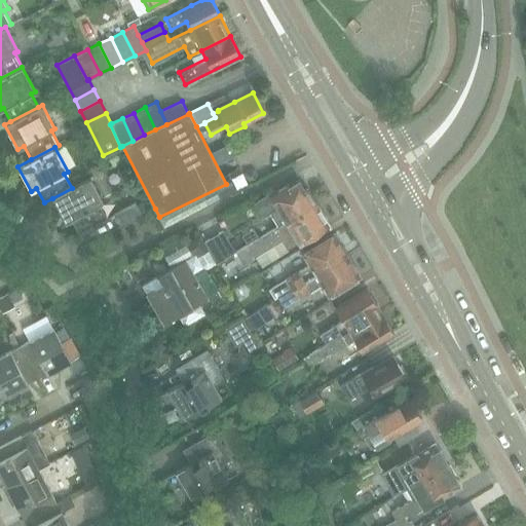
[(103,202),(90,178),(72,188),(52,198),(66,222),(71,219),(79,233),(107,218),(100,204),(103,202)]
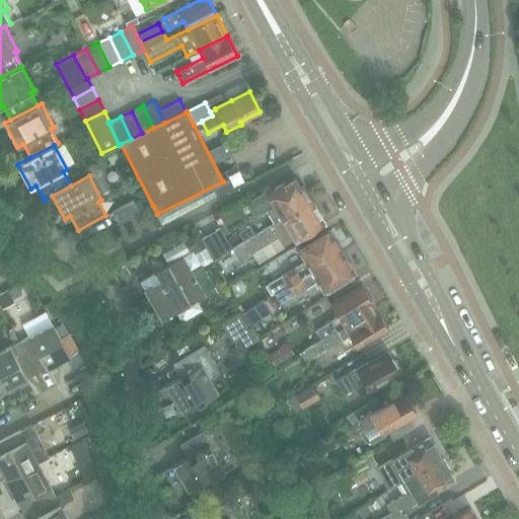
[(300,188),(294,177),(286,183),(284,180),(267,192),(266,191),(250,200),(257,211),(260,213),(274,205),(281,219),(311,201),(302,187),(300,188)]
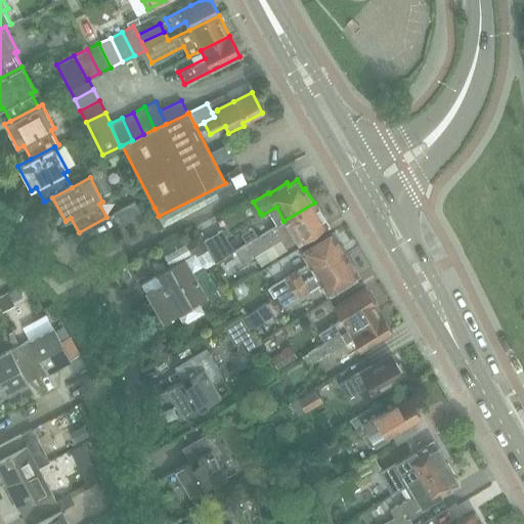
[(151,210),(144,195),(113,213),(120,226),(151,210)]
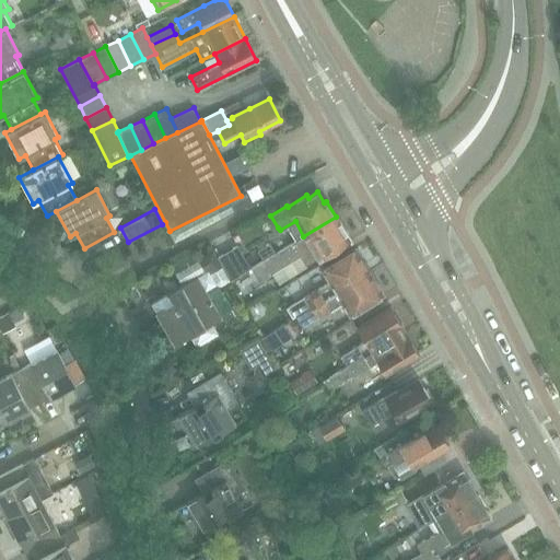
[(350,241),(336,217),(303,236),(272,254),(252,268),(259,281),(280,267),(301,255),(307,266),(350,241)]
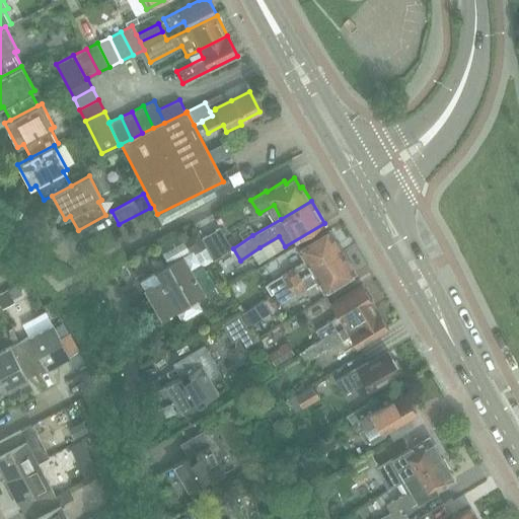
[(202,238),(214,260),(231,249),(220,228),(202,238)]
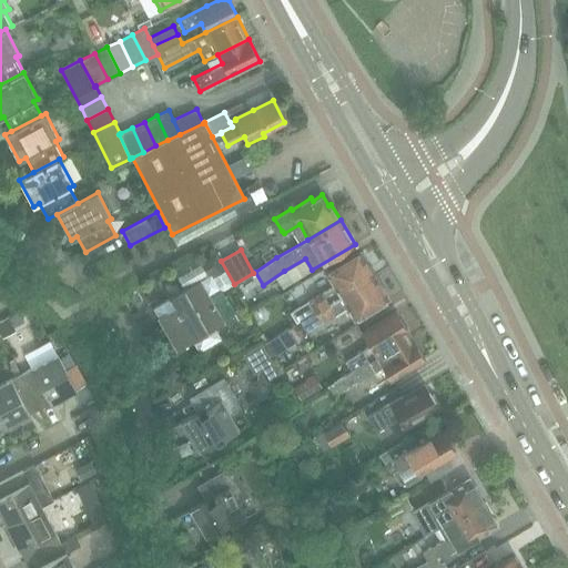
[(374,275),(359,252),(326,272),(334,285),(308,300),(310,301),(291,312),(297,323),(316,312),(315,311),(374,275)]
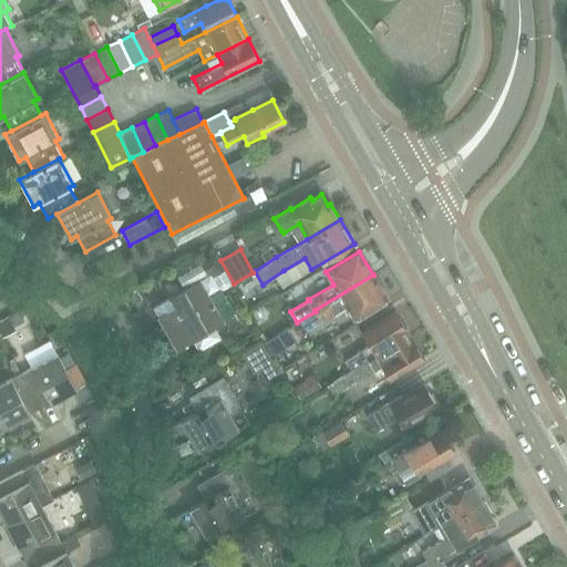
[(203,263),(209,275),(213,272),(215,275),(220,286),(223,288),(226,288),(234,284),(220,260),(217,255),(203,263)]
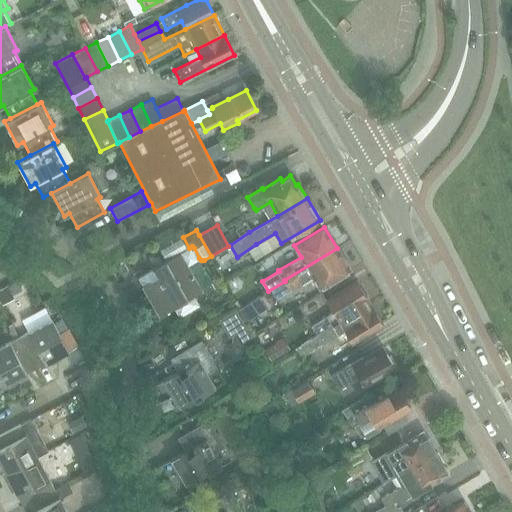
[(350,270),(337,248),(284,280),(285,281),(290,290),(312,276),(319,288),(350,270)]
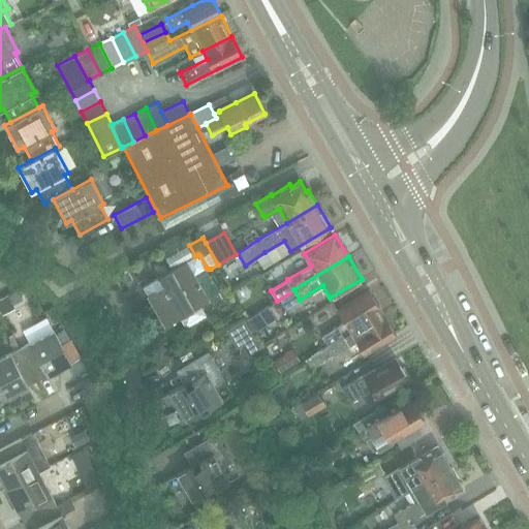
[(191,258),(143,286),(165,325),(179,318),(185,328),(207,316),(200,306),(211,300),(188,261),(191,259),(191,258)]
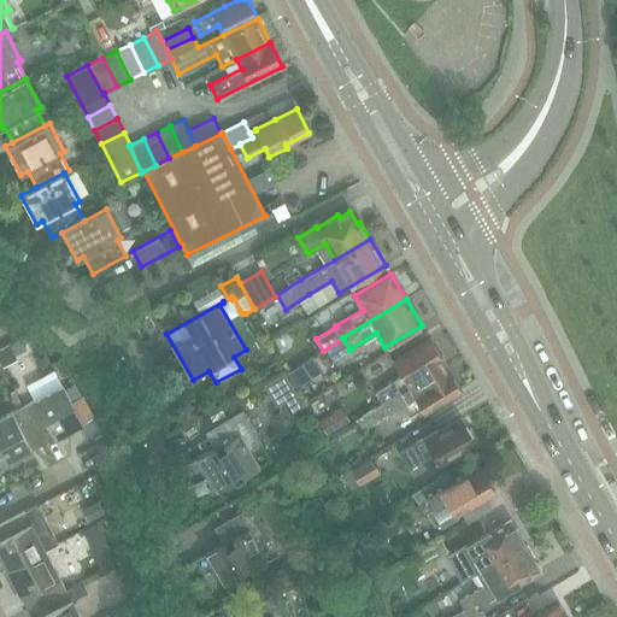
[(432,339),(410,352),(394,362),(401,375),(376,391),(383,403),(444,365),(439,358),(441,357),(432,339)]
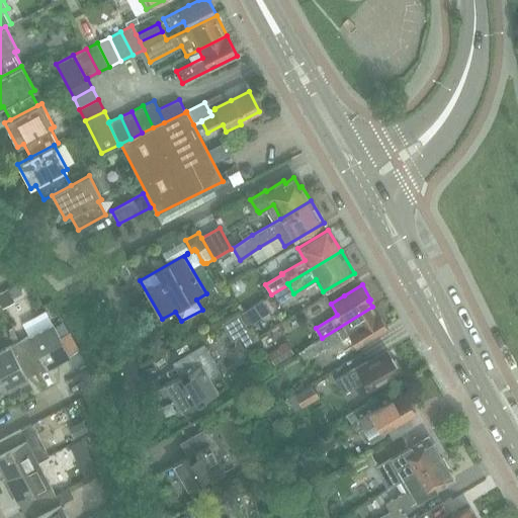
[(272,313),(264,299),(243,314),(251,327),(272,313)]
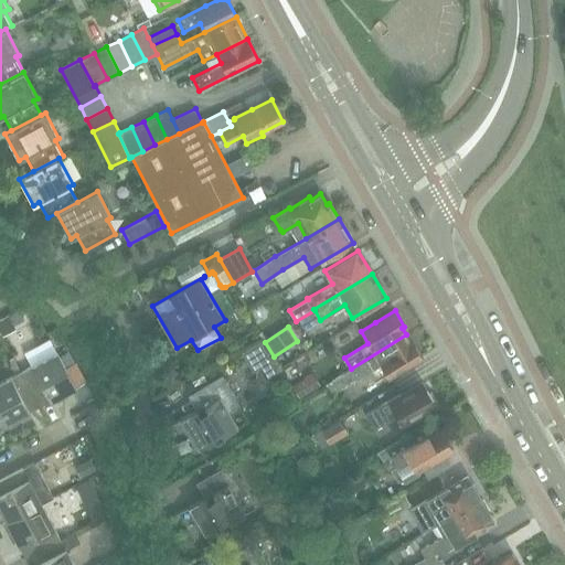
[(411,342),(406,334),(351,369),(332,381),(339,391),(356,379),(380,364),(387,376),(422,356),(413,340),(411,342)]
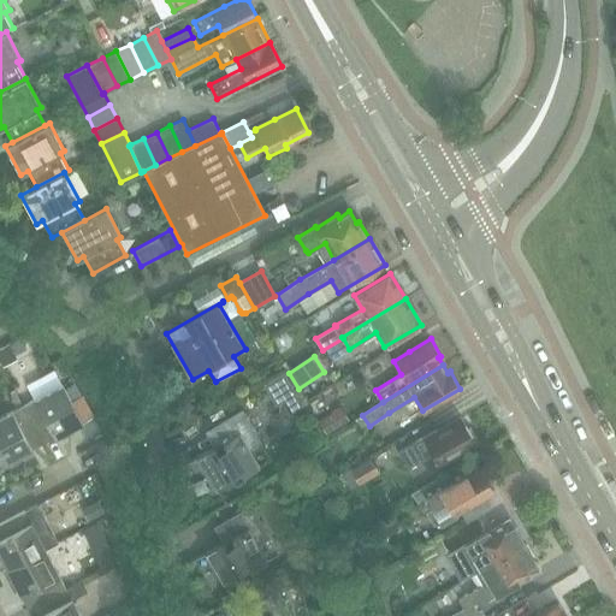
[(63,385),(23,406),(41,438),(52,432),(54,437),(82,422),(63,385)]
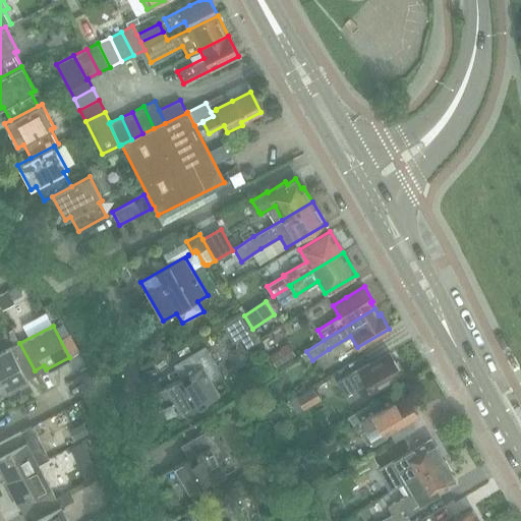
[(35,370),(19,343),(0,353),(0,384),(4,392),(27,380),(24,375),(35,370)]
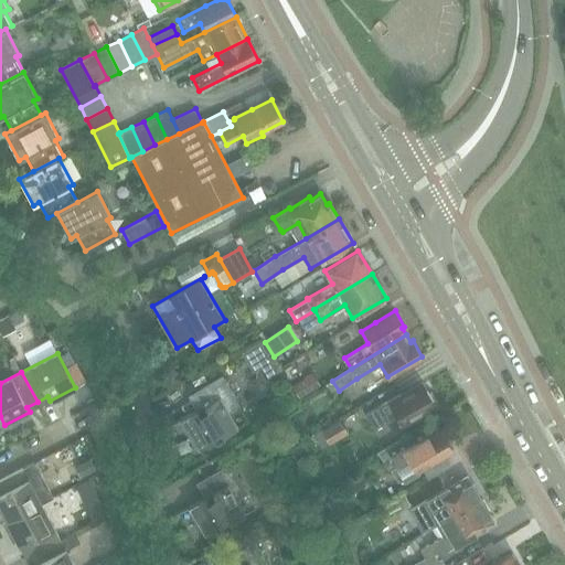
[(317,372),(295,386),(301,397),(324,384),(317,372)]
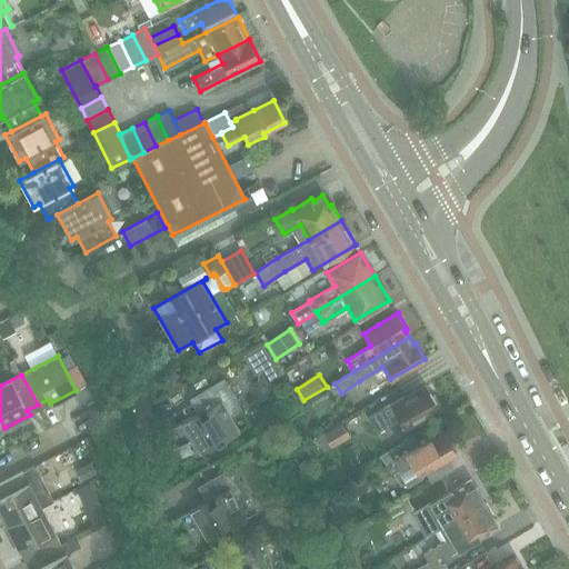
[(237,402),(223,379),(198,393),(206,408),(171,428),(171,429),(182,422),(200,453),(240,431),(227,408),(237,402)]
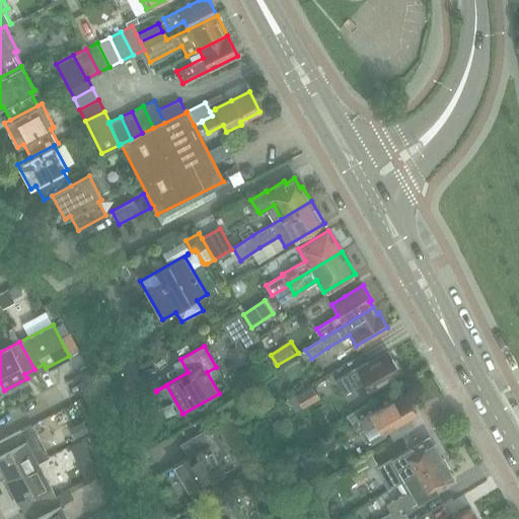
[(388,352),(370,362),(368,363),(367,361),(335,380),(343,394),(364,382),(369,391),(400,373),(388,352)]
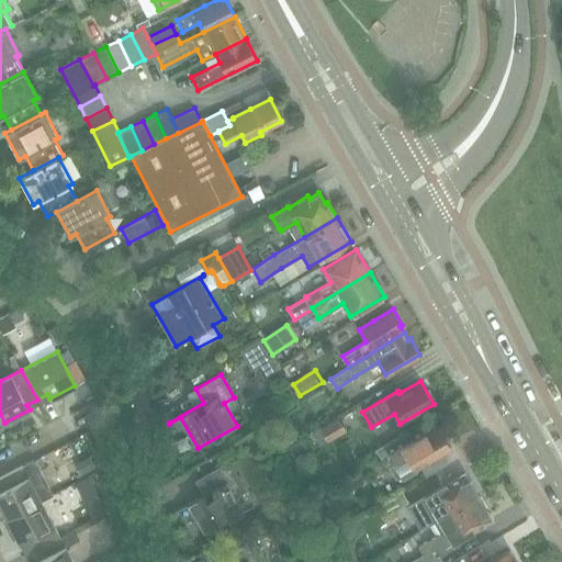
[(377,449),(382,458),(390,453),(395,463),(389,467),(395,478),(403,480),(417,471),(416,469),(450,449),(448,446),(451,445),(446,435),(442,437),(441,435),(439,436),(436,429),(437,428),(436,426),(414,439),(414,438),(402,445),(397,437),(377,449)]
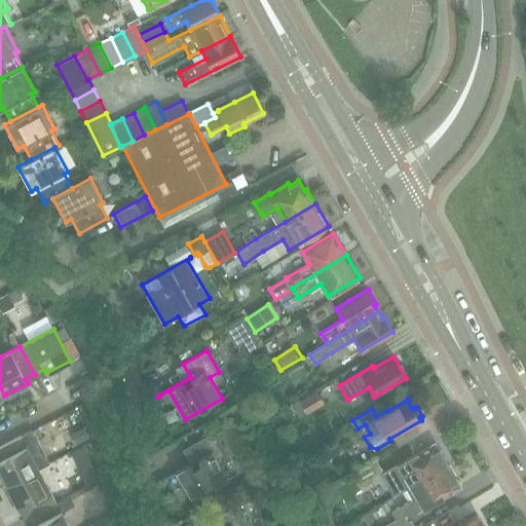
[(32,429),(22,436),(0,446),(0,474),(6,486),(39,468),(38,468),(49,462),(32,429)]
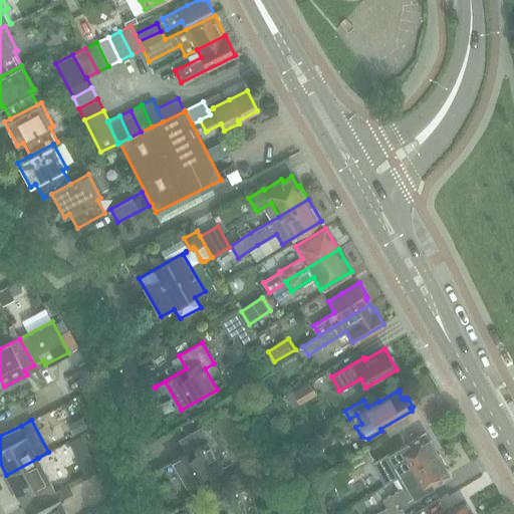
[(225,449),(210,422),(186,436),(193,448),(162,466),(162,467),(172,461),(189,490),(223,470),(215,454),(225,449)]
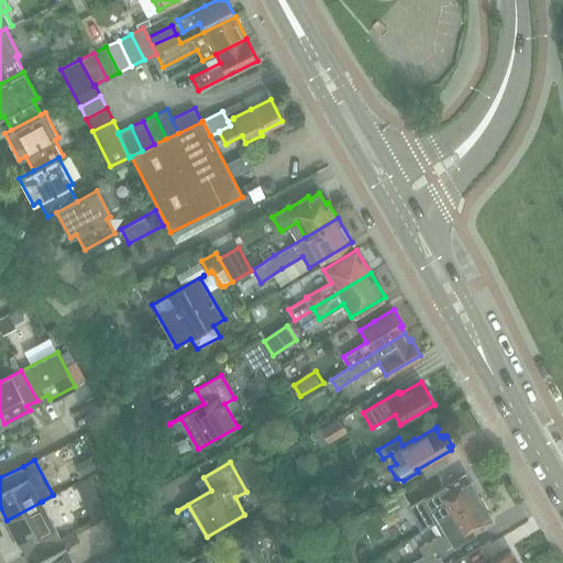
[(465,474),(445,486),(407,508),(414,519),(432,509),(439,520),(478,497),(465,474)]
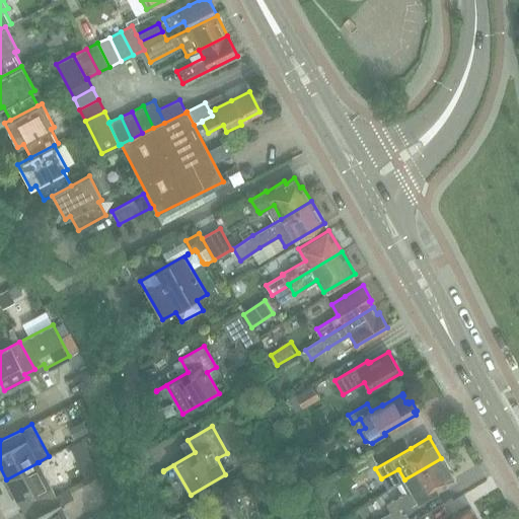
[(370,452),(349,464),(355,473),(375,462),(370,452)]
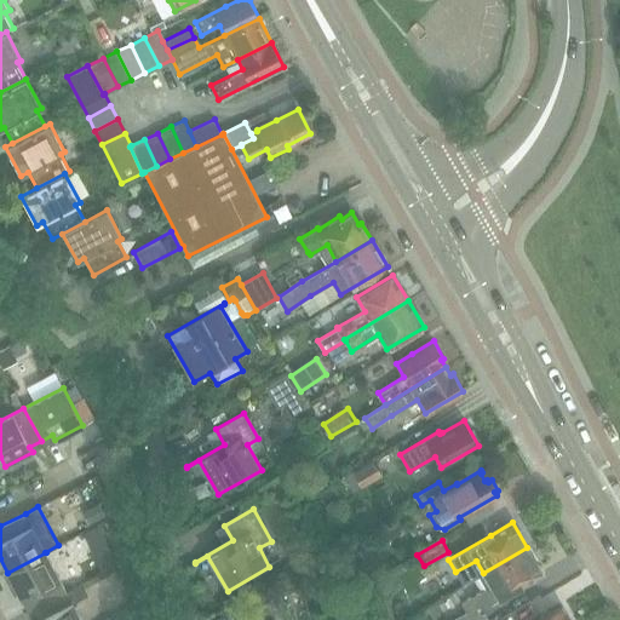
[(541,573),(527,547),(483,573),(478,577),(486,589),(460,603),(468,616),(541,573)]
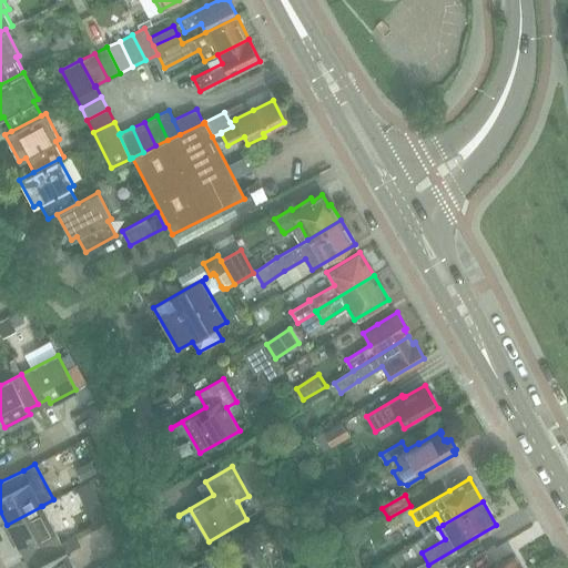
[(60,541),(42,506),(7,525),(20,549),(24,547),(30,557),(60,541)]
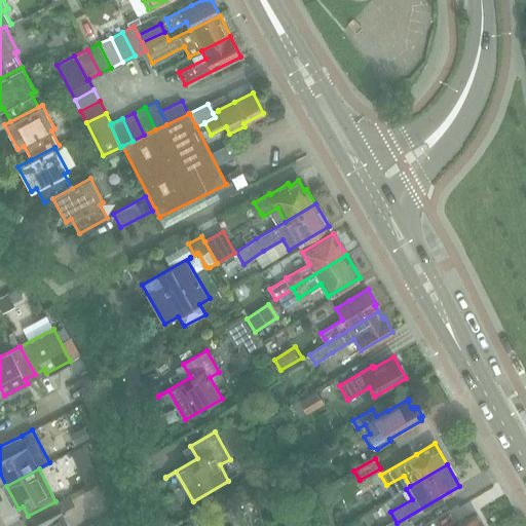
[(69,525),(55,501),(28,516),(33,525),(32,525),(69,525)]
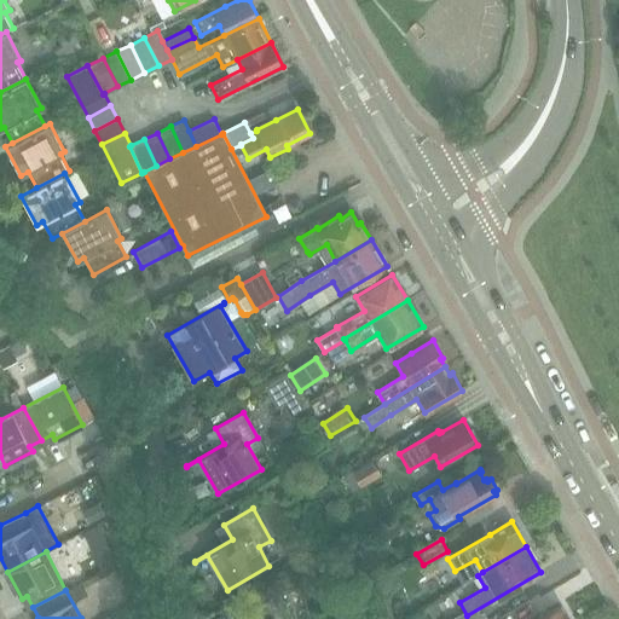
[(288,618),(275,596),(247,612),(250,618),(288,618)]
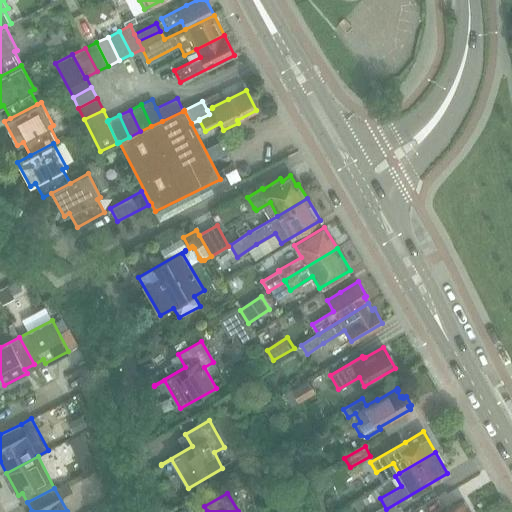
[(469,511),(463,501),(446,511),(444,511),(469,511)]
